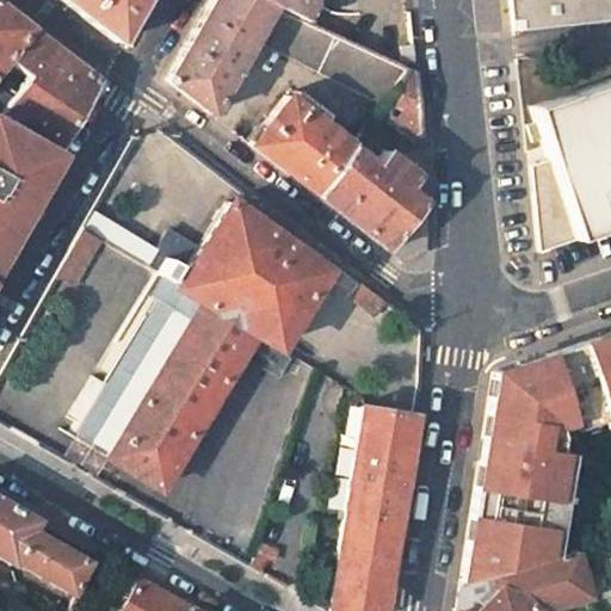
[(63,0),(117,43),(141,0),(63,0)]
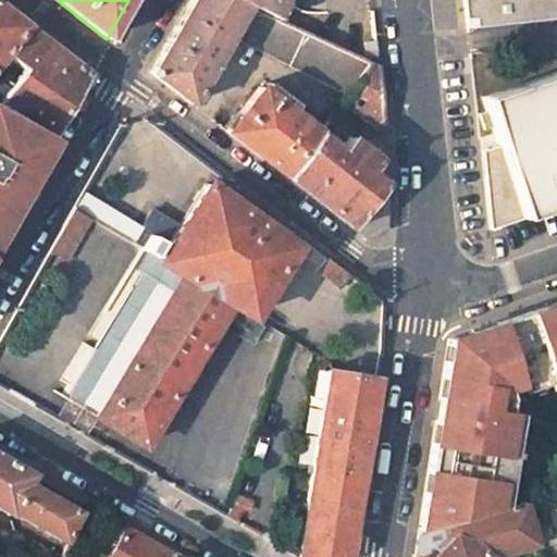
[(192,104),(227,40),(247,4),(237,0),(190,0),(171,35),(150,72),(192,104)]
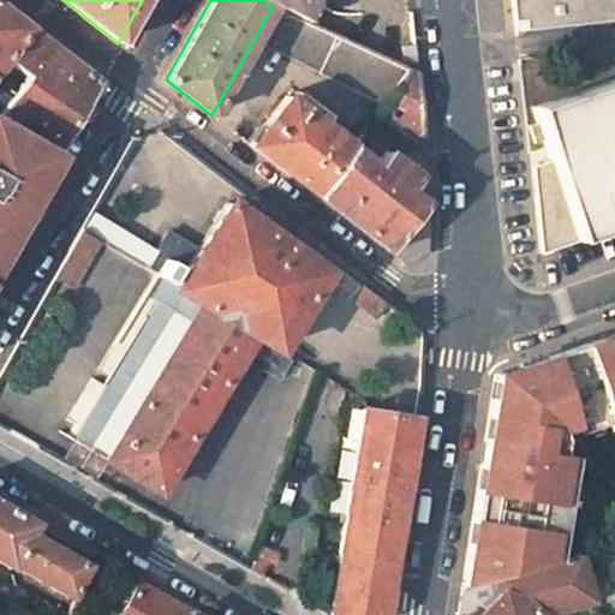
[(262,0),(273,5),(299,17),(309,0),(262,0)]
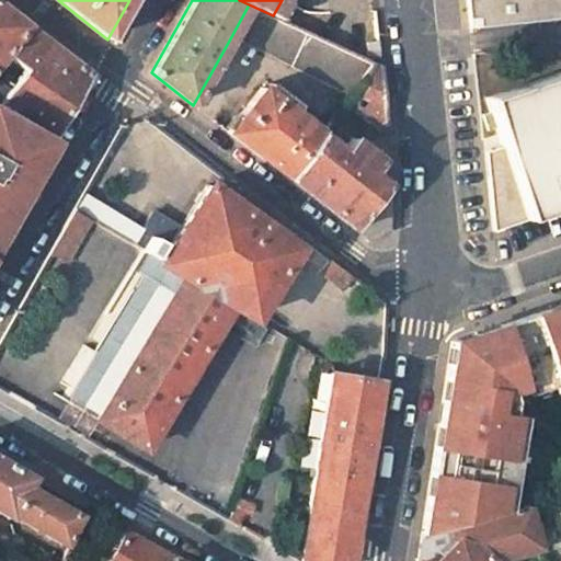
[(282,0),(273,15),(281,20),(289,4),(282,0)]
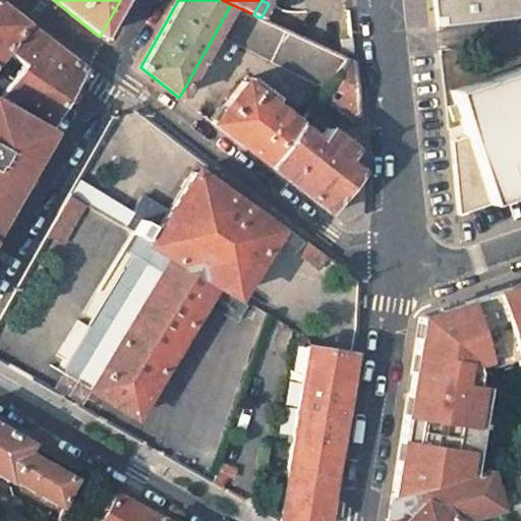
[(0,2),(0,101),(48,130),(63,103),(82,69),(0,2)]
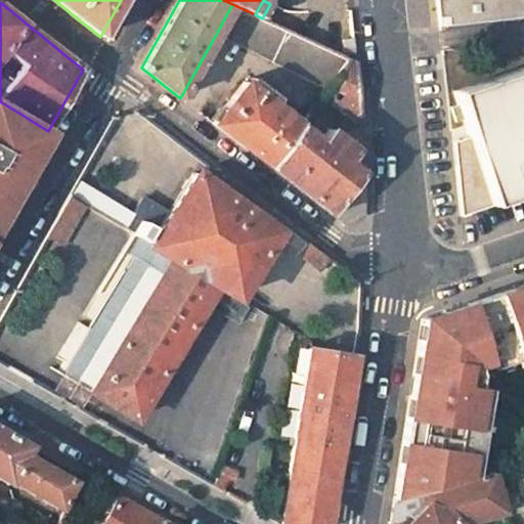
[(328,93),(352,60),(343,56),(262,18),(255,14),(232,4),(214,38),(328,93)]
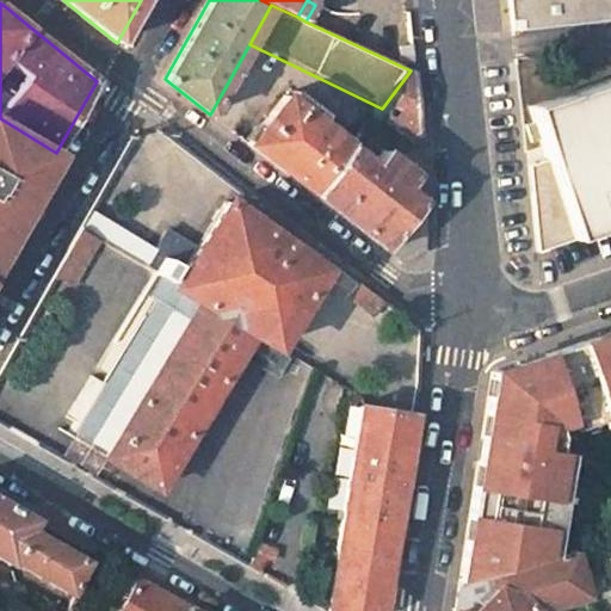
[(412,44),(397,44),(400,66),(413,65),(412,44)]
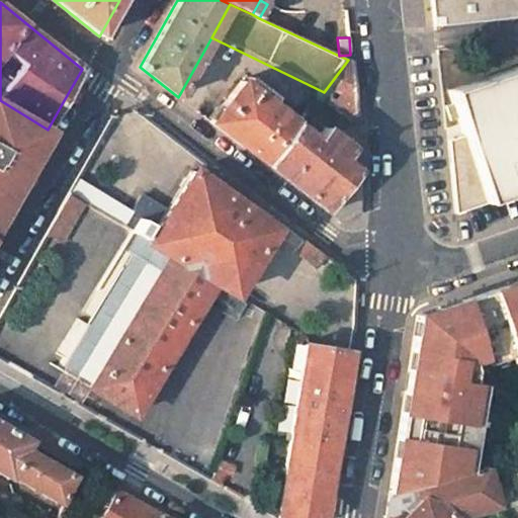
[(348,60),(324,92),(320,97),(347,130),(358,123),(355,92),(351,62),(348,60)]
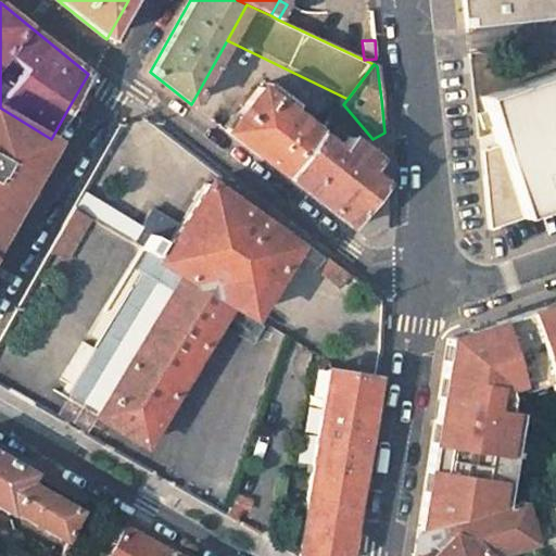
[(555,74),(487,97),(501,142),(482,150),(491,226),(555,203),(555,74)]
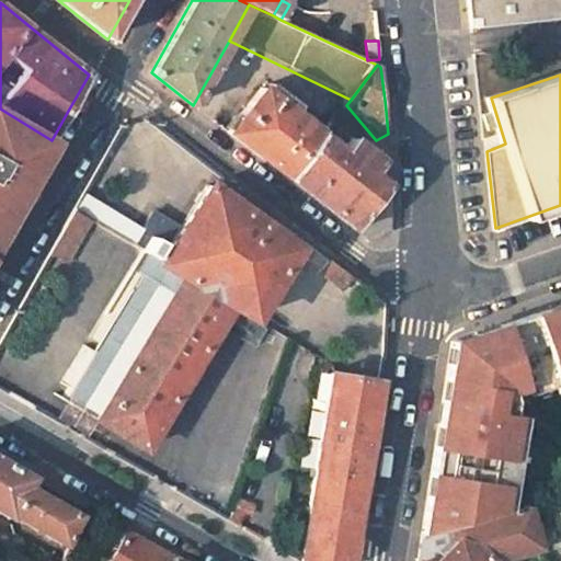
[(322,137),(294,114),(299,106),(272,84),(266,91),(262,88),(227,132),(247,147),(289,180),(322,137)]
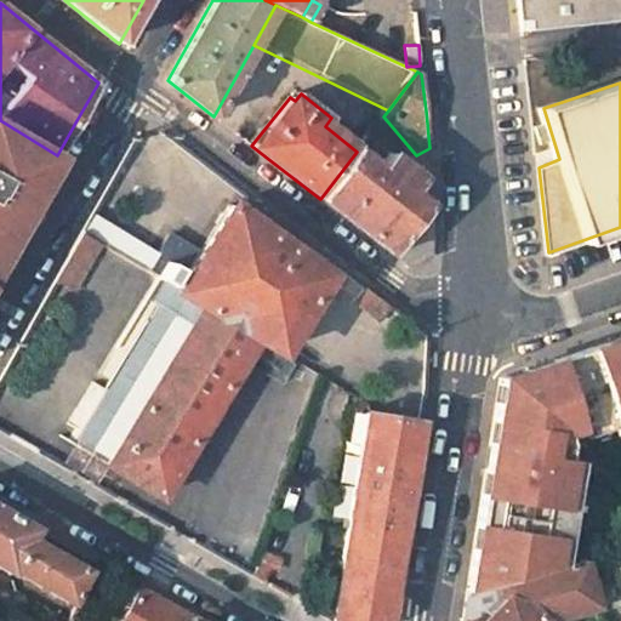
[(0,234),(23,193),(33,199),(57,155),(0,120),(0,234)]
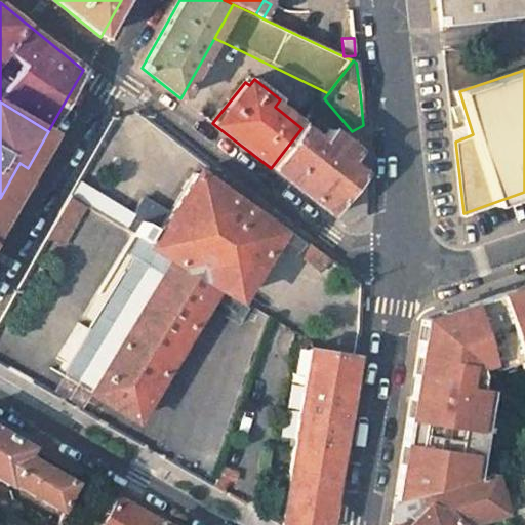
[(301,128),(271,168),(301,193),(332,216),(364,176),(349,164),(357,153),(328,131),(319,142),(301,128)]
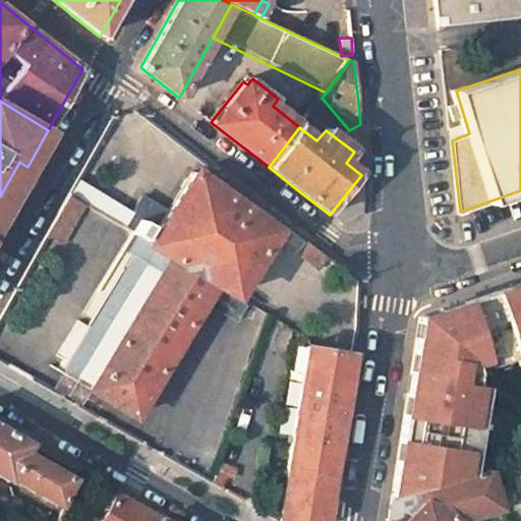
[(0,216),(26,169),(27,167),(19,162),(0,196),(0,216)]
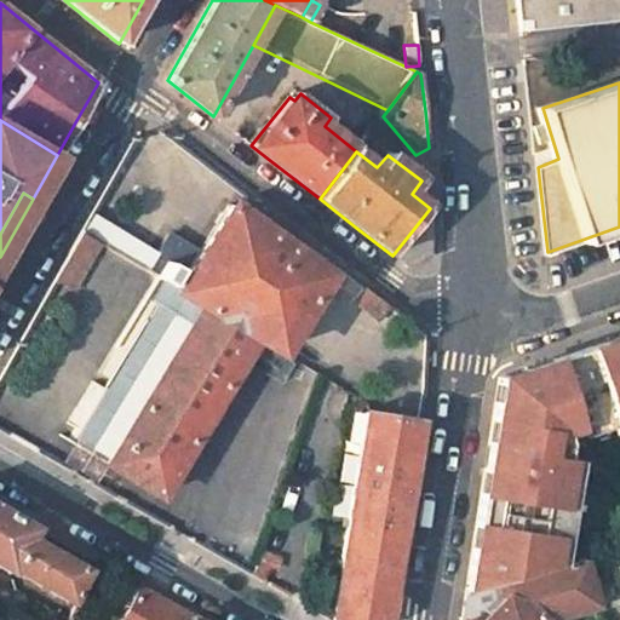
[(231,204),(181,290),(205,305),(108,465),(162,497),(259,338),(282,351),(329,274),(290,245),(273,233),(231,204)]
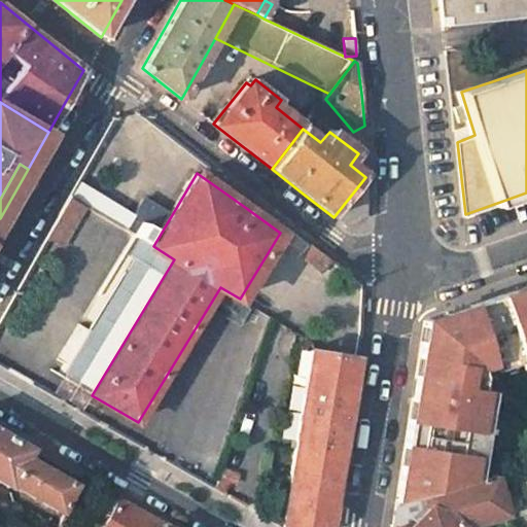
[(366,182),(365,177),(334,217),(345,226),(347,229),(365,213),(366,182)]
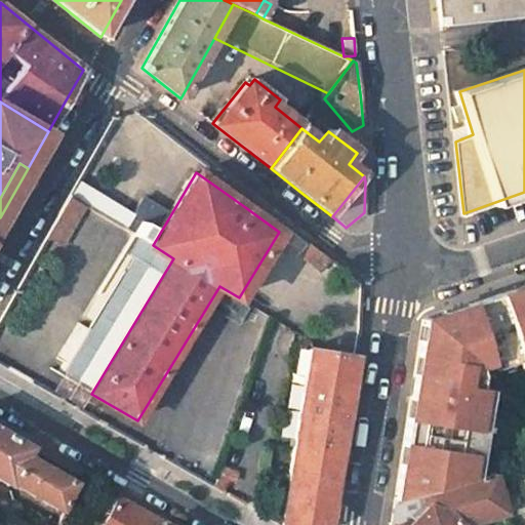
[(71,195),(78,200),(112,220),(116,213),(75,188),(71,195)]
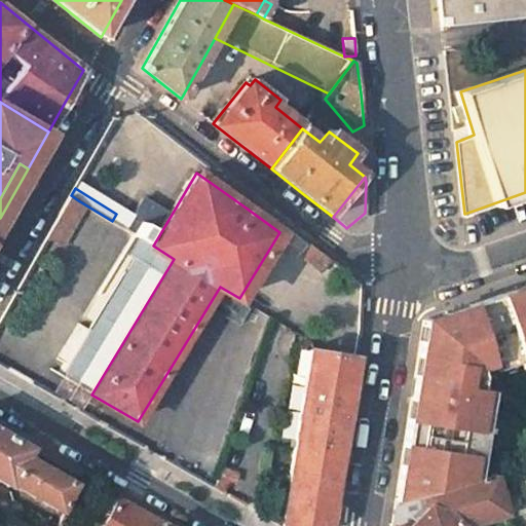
[(236,188),(231,197),(246,208),(251,199),(243,193),(236,188)]
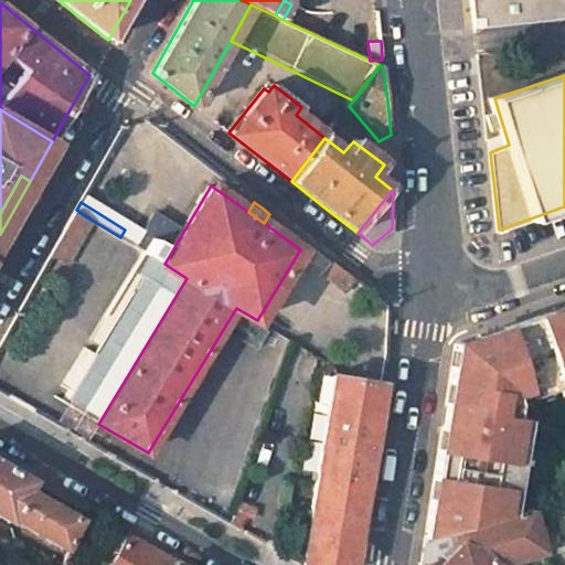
[(84,215),(76,210),(53,253),(60,257),(84,215)]
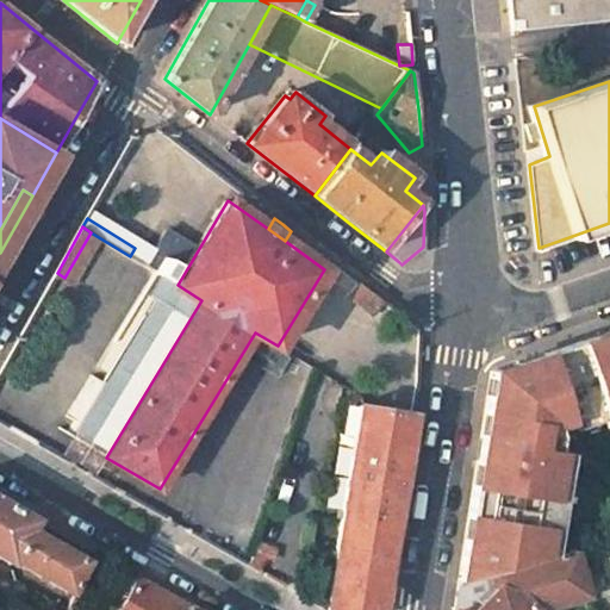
[(354,281),(349,287),(377,310),(383,303),(354,281)]
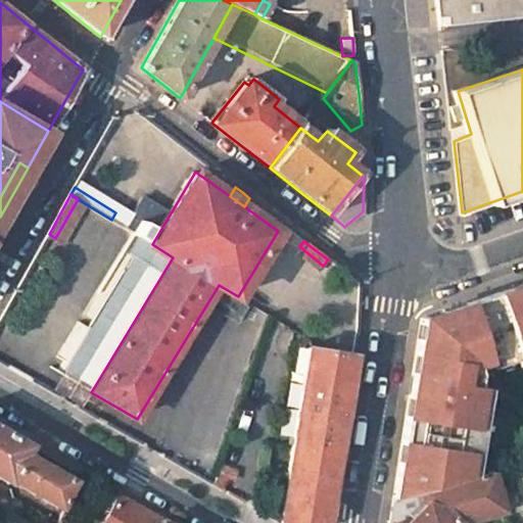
[(152,244),(72,381),(91,392),(173,257),(152,244)]
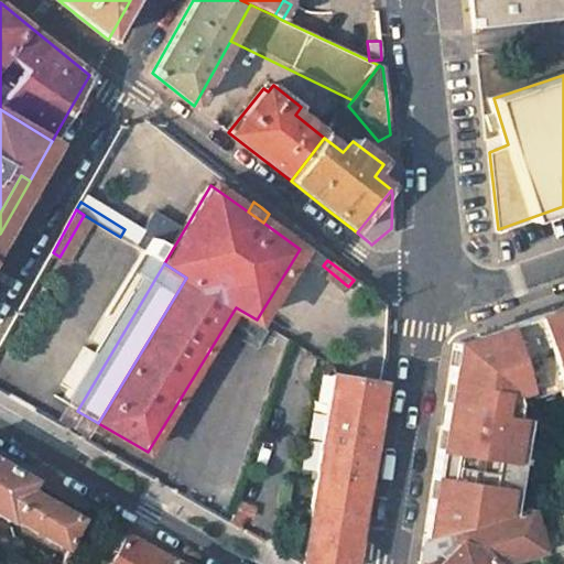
[(479,337),(449,361),(435,466),(424,540),(512,516),(524,431),(520,431),(522,412),(514,411),(516,404),(513,399),(543,389),(546,399),(563,392),(563,307),(507,327),(479,337)]
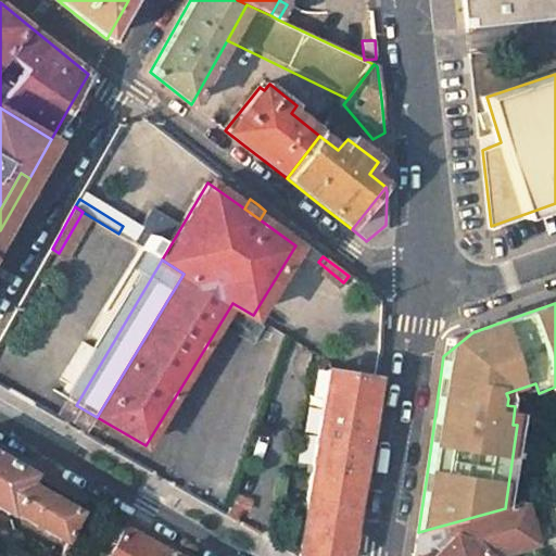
[(325,390),(299,555),(349,555),(376,378),(327,370),(327,376),(316,374),(315,389),(325,390)]
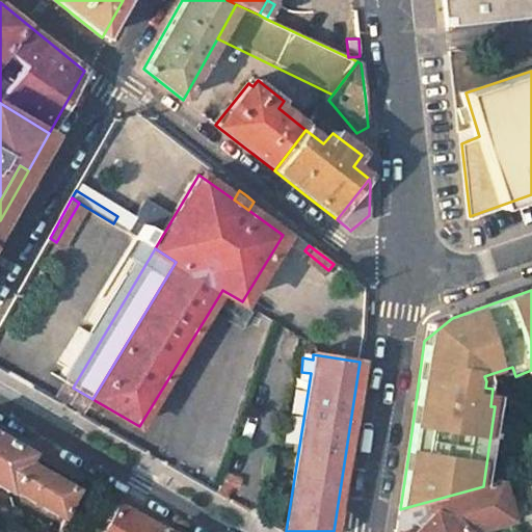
[(10,485),(59,513),(76,484),(27,456),(29,451),(0,434),(0,484),(7,489),(10,485)]
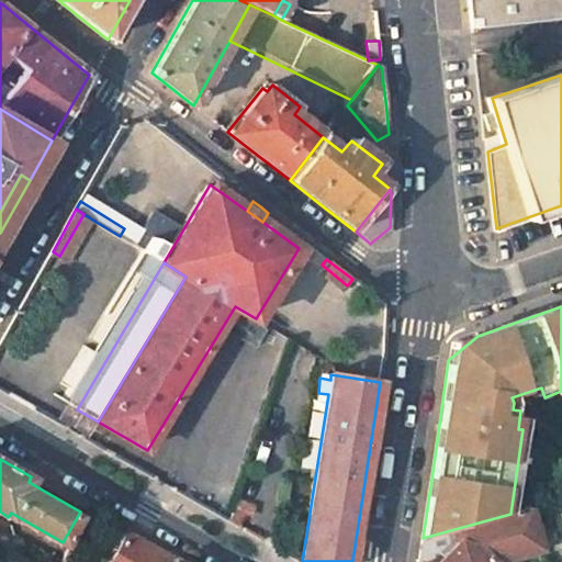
[(561,561),(561,502),(549,506),(560,536),(561,535),(561,561)]
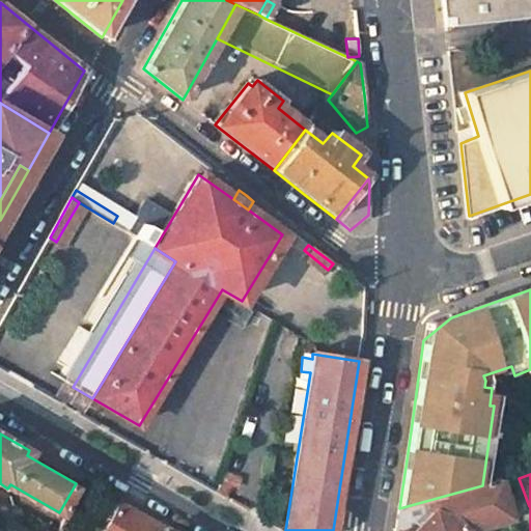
[(466,530),(469,529),(505,519),(505,518),(512,515),(510,506),(515,505),(511,484),(498,487),(497,481),(482,485),(399,508),(396,530),(466,530)]
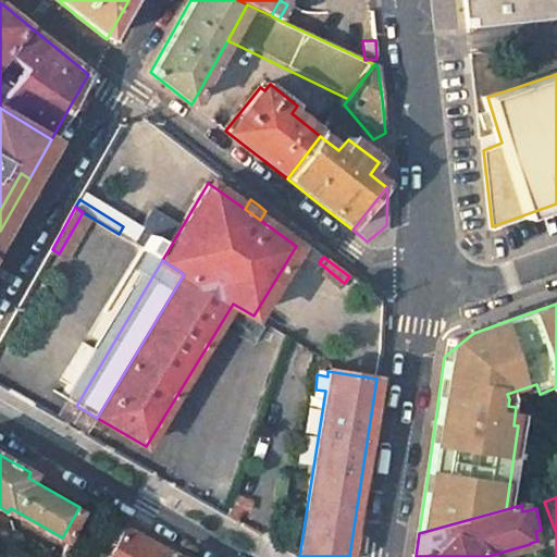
[(139,535),(124,527),(107,556),(166,556),(170,553),(139,535)]
